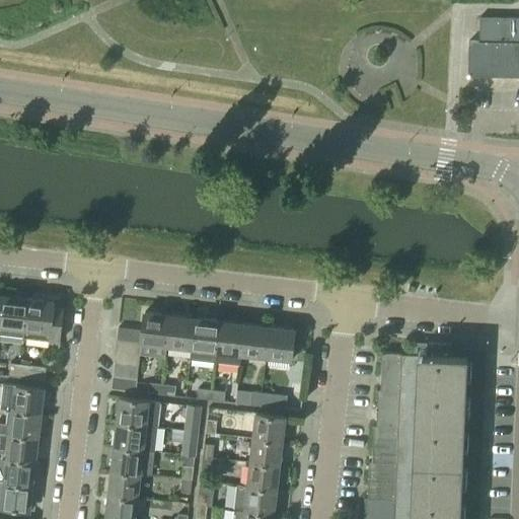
[(518,17),(478,17),(478,28),(488,28),(488,41),(468,41),(467,75),(518,76),(518,42),(518,17)]
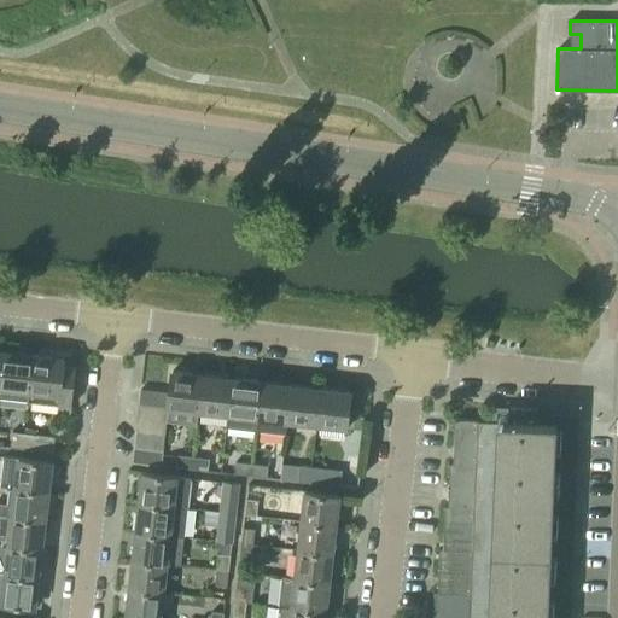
[(0,379),(0,398),(27,402),(28,391),(33,355),(4,351),(0,379)]
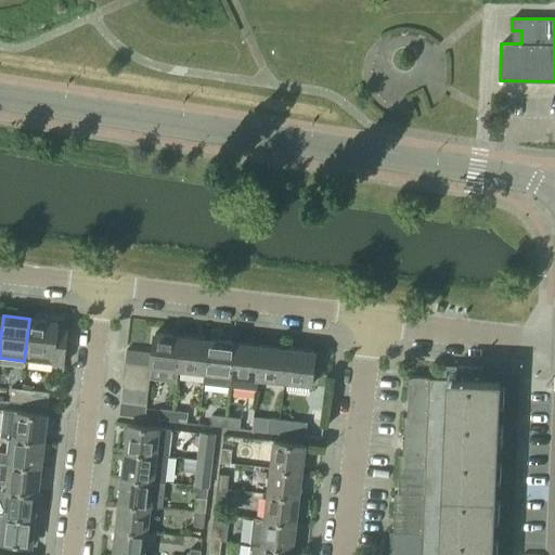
[(25,351),(24,361),(63,365),(67,330),(55,328),(56,322),(29,319),(25,351)]
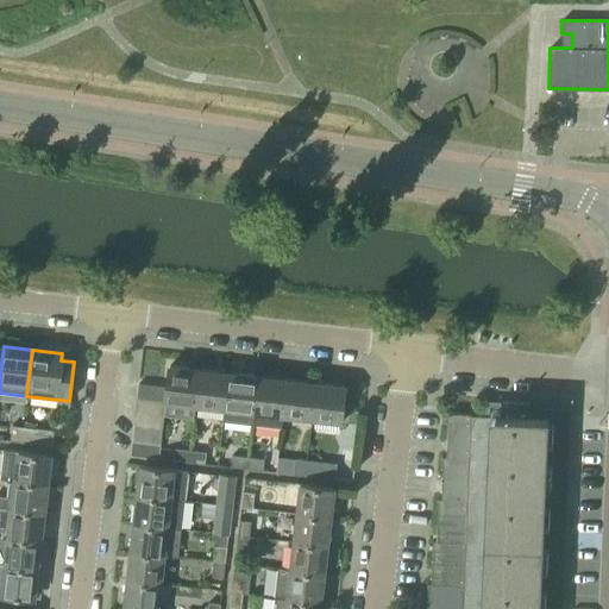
[(167,387),(165,400),(195,403),(199,369),(169,365),(167,387)]
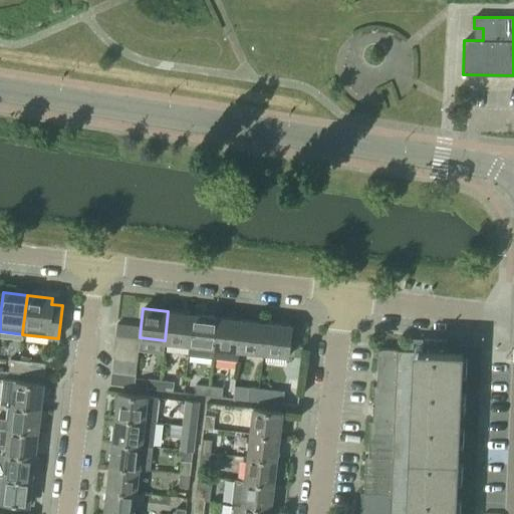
[(168,311),(165,340),(190,343),(193,314),(168,311)]
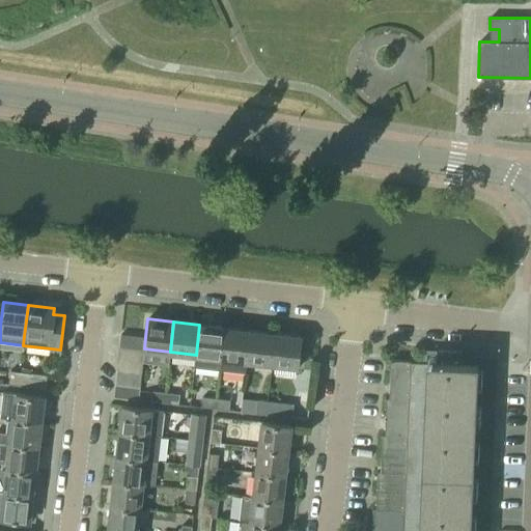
[(196,355),(194,367),(220,369),(221,358),(225,328),(199,325),(196,355)]
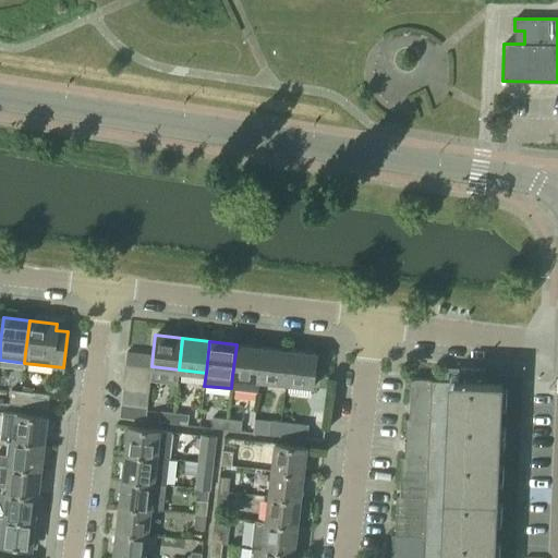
[(232,376),(231,388),(258,391),(259,379),(263,348),(237,344),(232,376)]
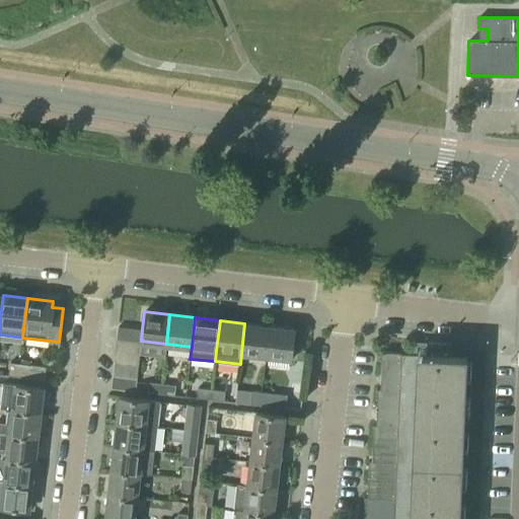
[(244,323),(241,353),(267,356),(270,325),(244,323)]
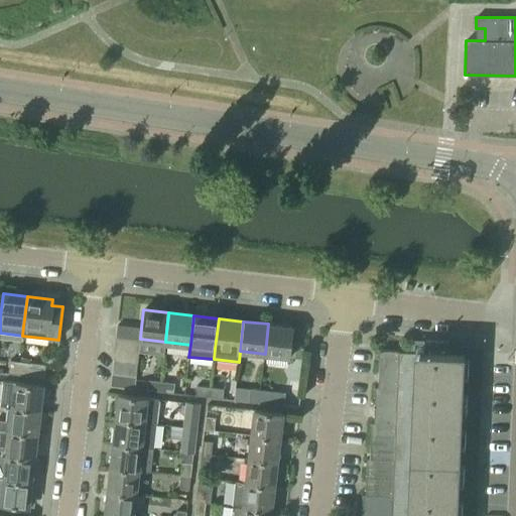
[(268,324),(265,354),(290,357),(293,327),(268,324)]
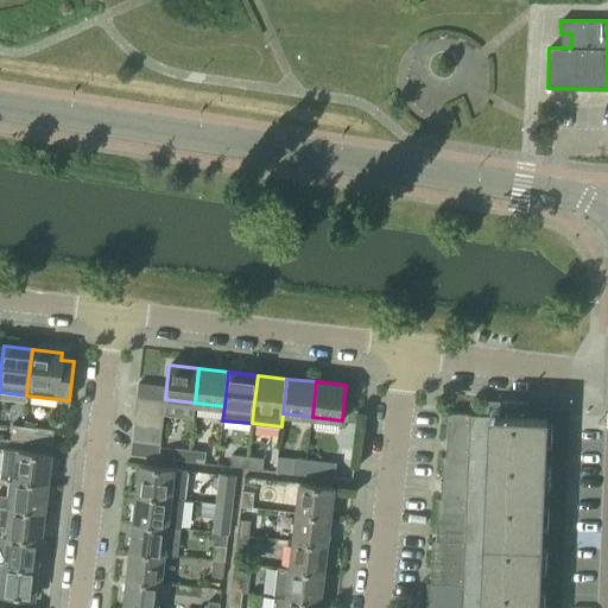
[(139,382),(137,397),(165,400),(165,399),(166,386),(139,382)]
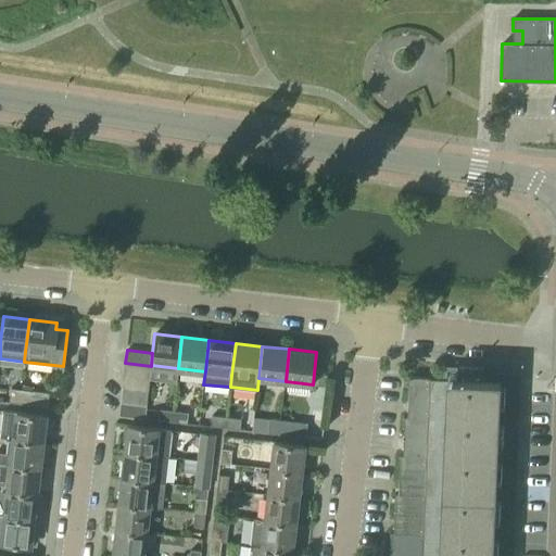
[(125,363),(124,376),(150,379),(151,366),(125,363)]
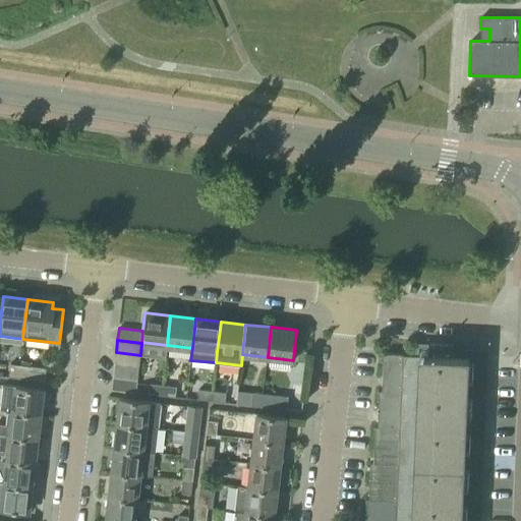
[(453,344),(429,343),(429,355),(403,354),(404,353),(384,352),(382,391),(379,391),(378,426),(374,425),(373,462),(370,462),(369,499),(366,499),(365,520),(468,520),(475,357),(452,356),(453,344)]
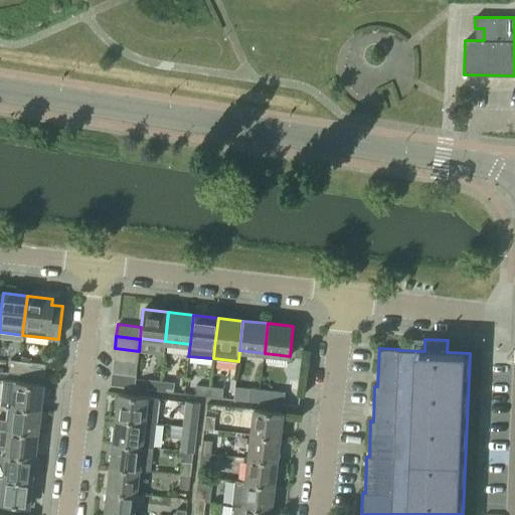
[(115,348),(114,360),(137,363),(139,351),(115,348)]
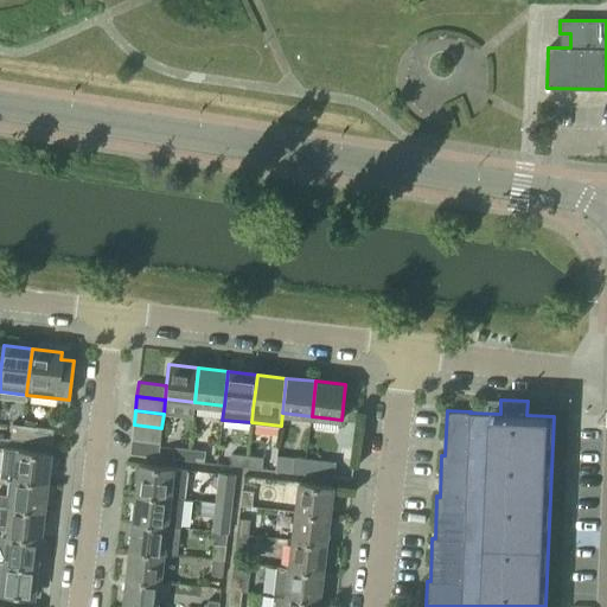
[(21,441),(24,426),(12,425),(10,440),(21,441)]
